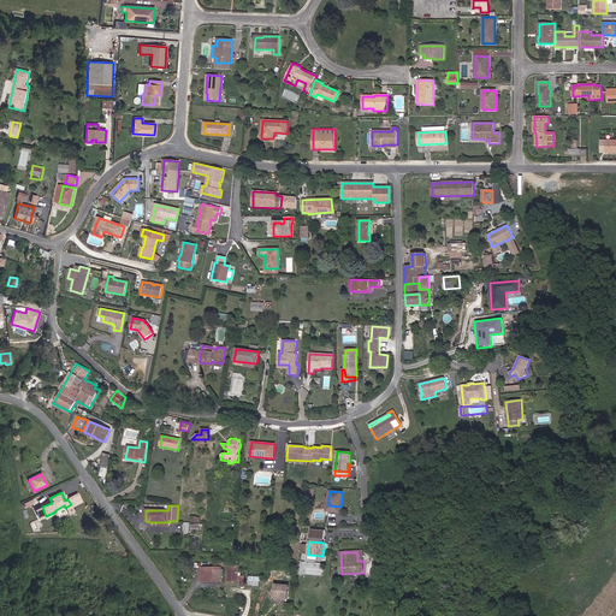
[(308,562),(307,573),(324,575),(324,568),(314,567),(314,562),(308,562)]
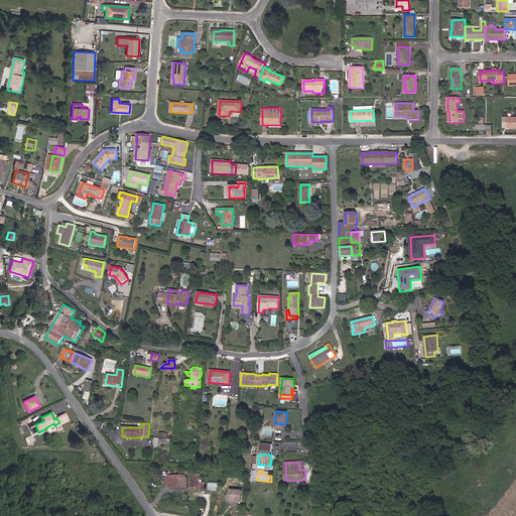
[(185,485),(184,476),(169,476),(169,487),(173,487),(173,485),(185,485)]
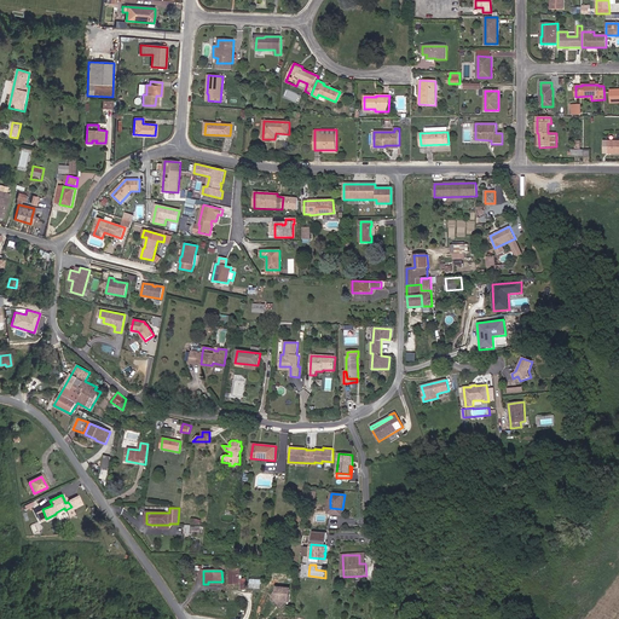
[(250,586),(261,588),(262,579),(250,578),(250,586)]
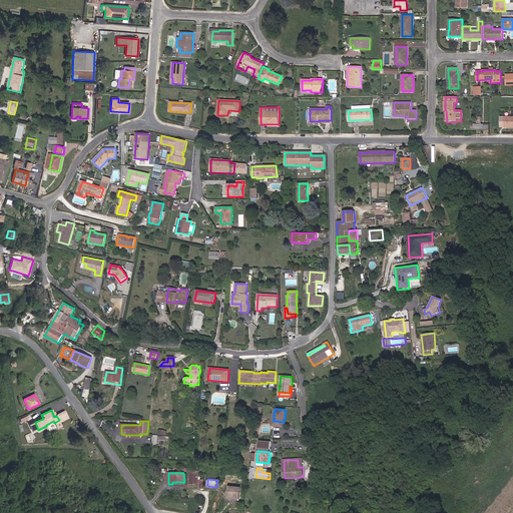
[(234,499),(239,499),(240,486),(228,485),(226,501),(233,502),(234,499)]
